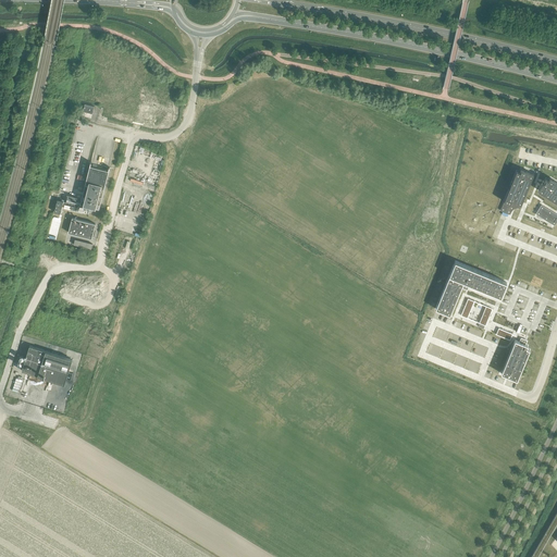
[(93,113),(94,107),(85,104),(83,111),(93,113)]
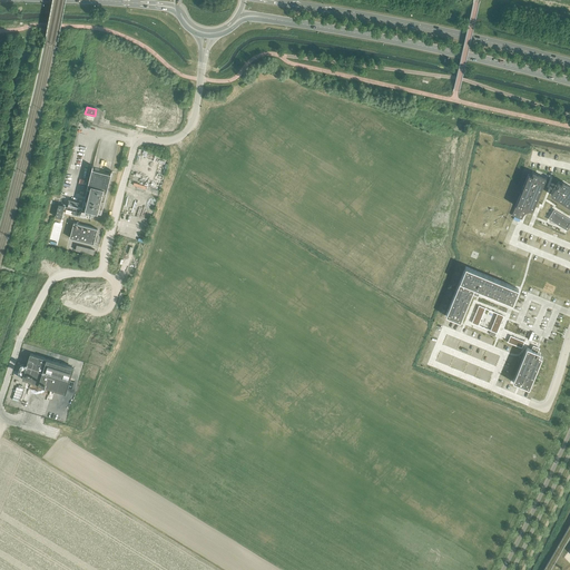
[(109,185),(112,172),(92,167),(86,193),(82,209),(89,210),(101,214),(105,203),(104,203),(105,200),(107,194),(109,185)]
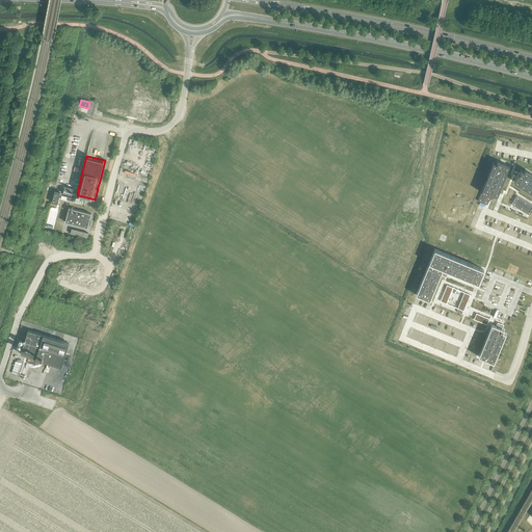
[(481,193),(478,202),(486,205),(491,193),(498,196),(510,167),(509,167),(499,162),(497,161),(496,164),(493,163),(480,193),(481,193)]
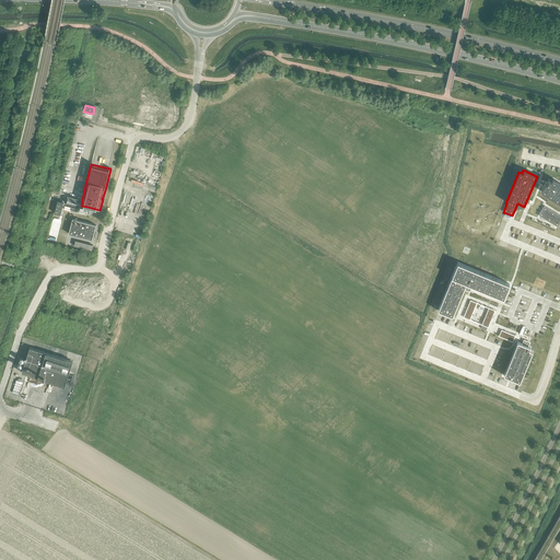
[(549,179),(541,191),(559,202),(559,183),(553,178),(551,182),(549,179)]
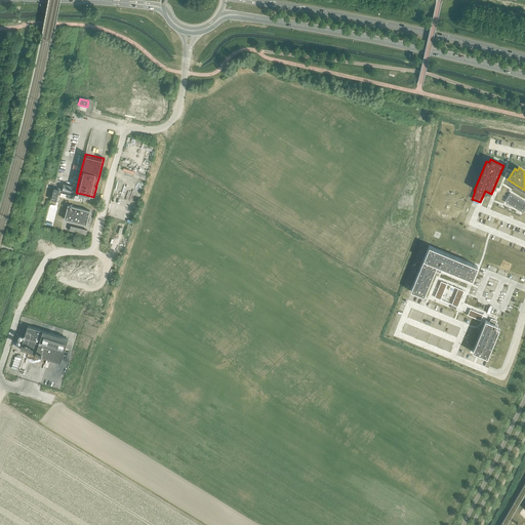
[(524,204),(511,196),(508,201),(522,210),(524,205),(524,204)]
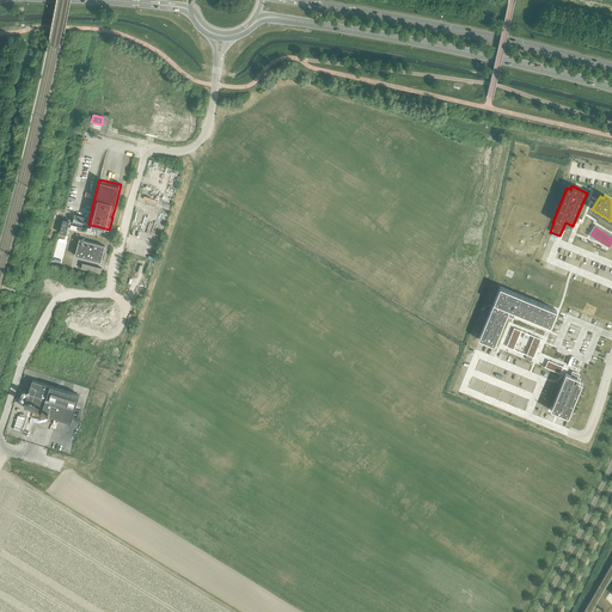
[(75,256),(101,262),(102,259),(104,261),(104,259),(103,259),(103,258),(103,256),(103,254),(103,251),(104,246),(79,239),(75,256)]
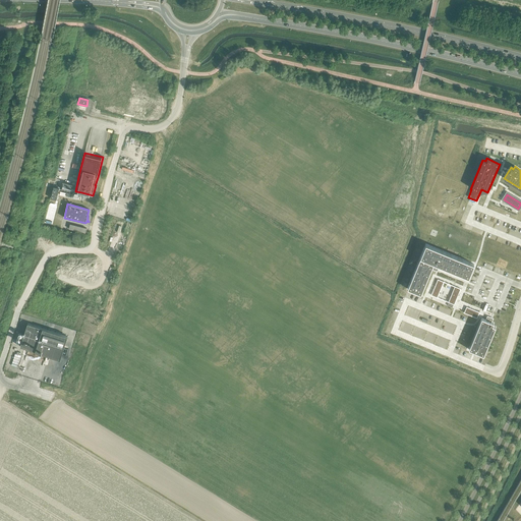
[(425,244),(407,289),(421,295),(433,264),(468,278),(471,271),(472,271),(474,265),(425,244)]
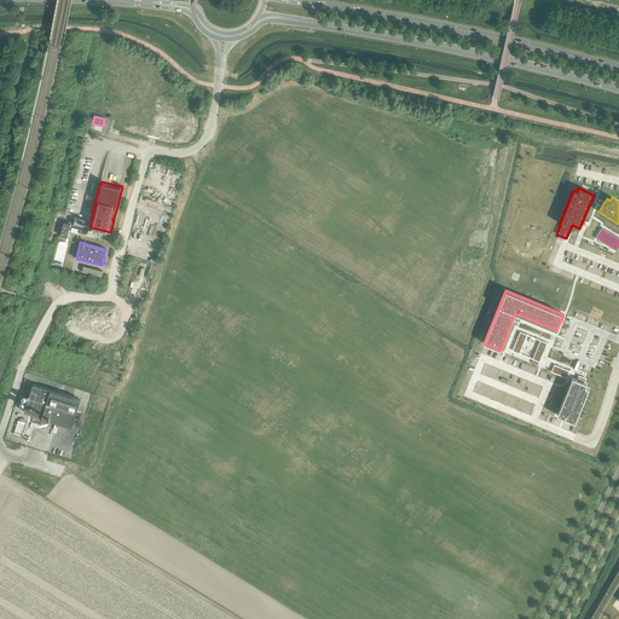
[(516,353),(519,353),(520,354),(528,335),(525,334),(522,333),(520,331),(513,351),(514,352),(516,353)]
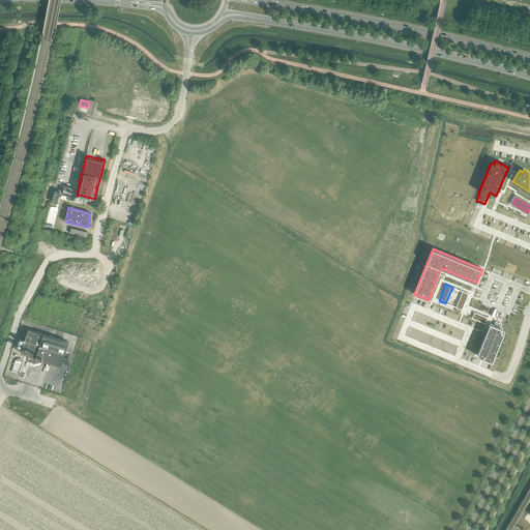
[(463,291),(455,307),(462,311),(469,294),(463,291)]
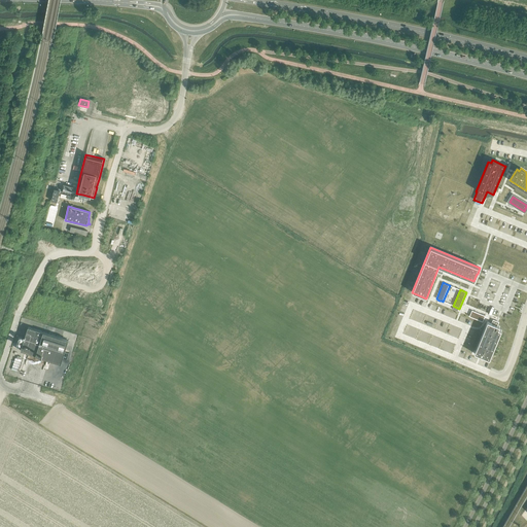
[(471,311),(470,315),(469,316),(483,322),(485,316),(471,311)]
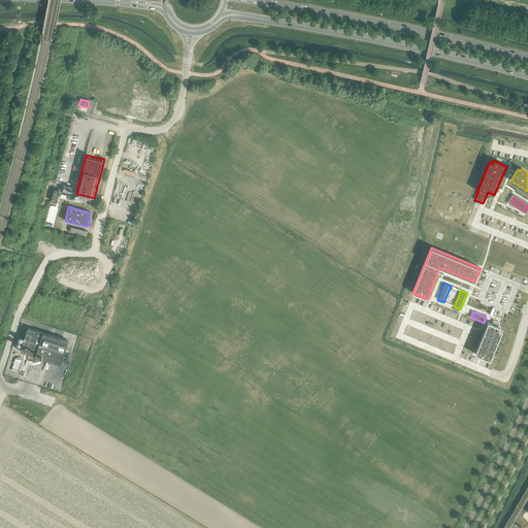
[(488,322),(474,355),(490,361),(502,331),(499,330),(500,327),(498,326),(499,324),(493,321),(491,324),(488,322)]
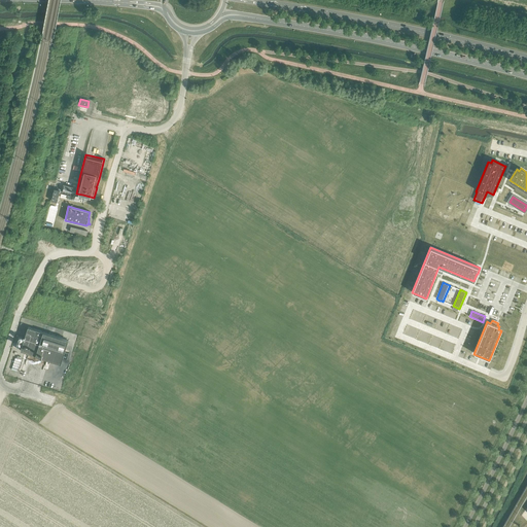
[(23,354),(45,361),(44,364),(48,365),(51,356),(62,359),(69,336),(28,322),(21,346),(25,348),(23,354)]
